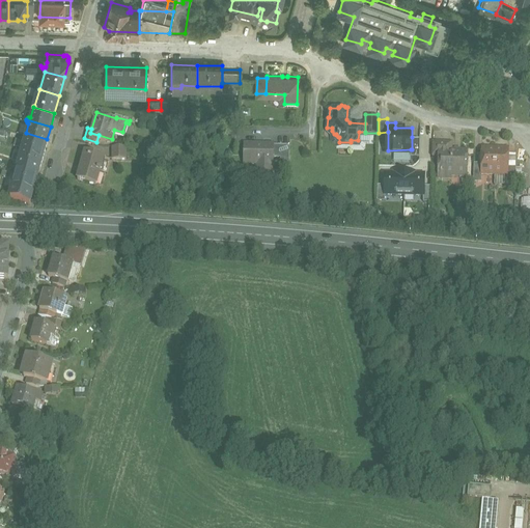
[(47,139),(26,133),(23,143),(22,143),(21,143),(20,144),(20,145),(44,153),(47,139)]
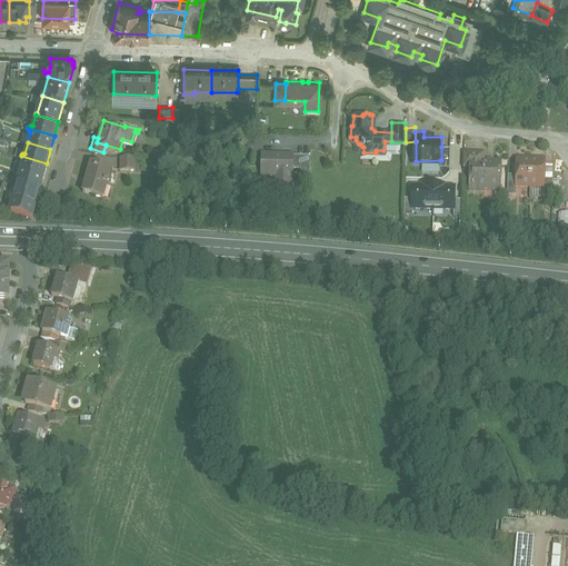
[(449,147),(441,147),(441,160),(440,160),(440,166),(449,165),(449,147)]
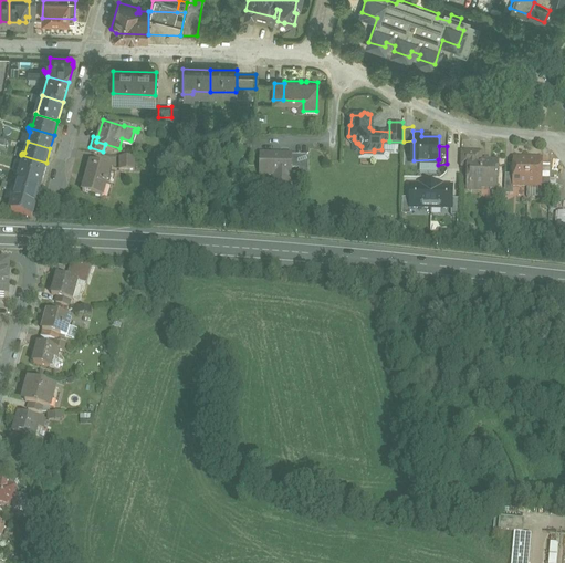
[(477,149),(460,149),(460,164),(467,164),(475,164),(477,157),(477,149)]
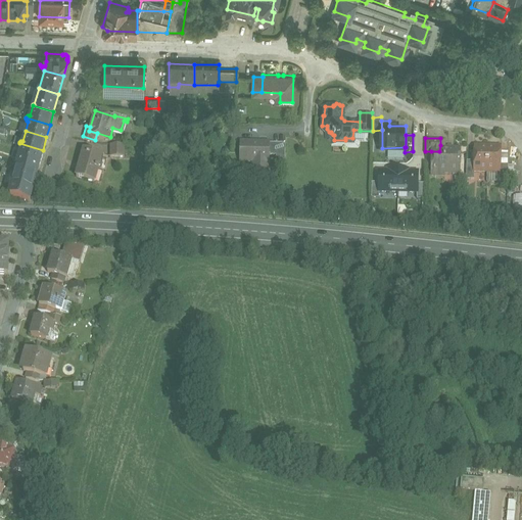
[(269,139),(240,139),(239,158),(253,159),(252,172),(267,172),(267,159),(268,159),(269,153),(269,140),(269,139)]
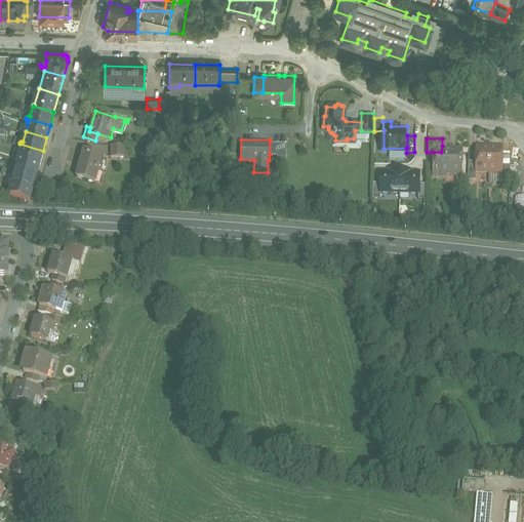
[(286,142),(270,141),(270,154),(277,154),(276,160),(285,160),(286,142)]
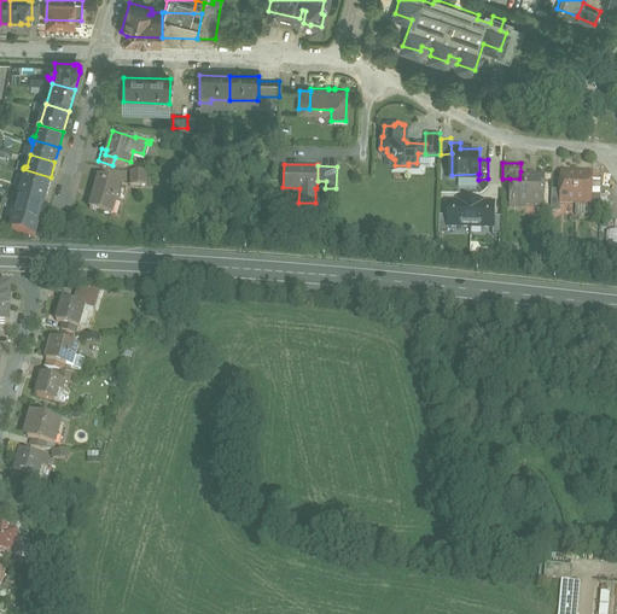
[(146,168),(131,168),(131,182),(146,182),(146,168)]
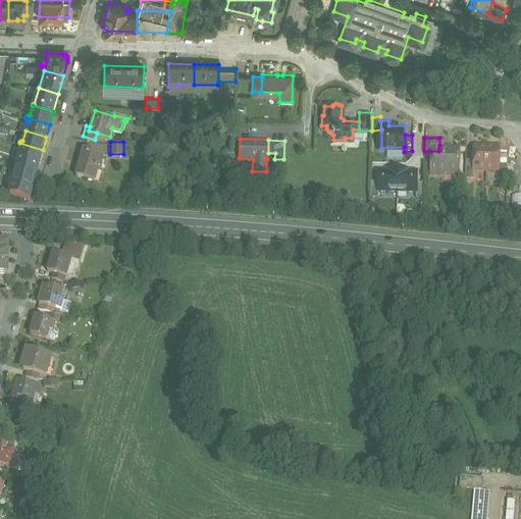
[(43,150),(19,143),(19,144),(19,146),(21,147),(18,156),(19,157),(39,162),(43,150)]
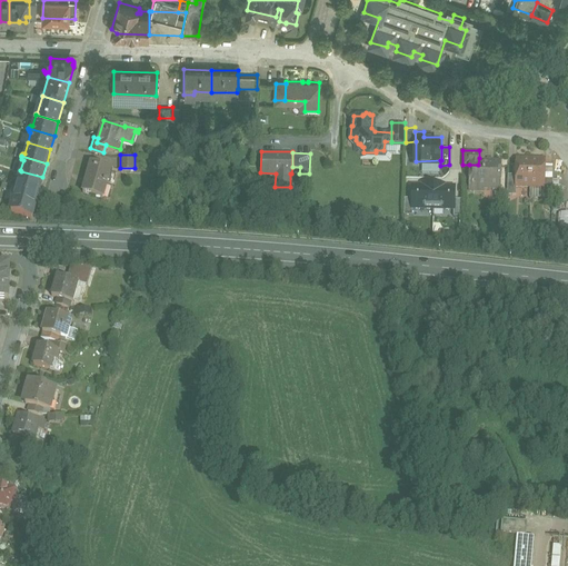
[(530,156),(516,156),(515,172),(515,184),(516,184),(529,185),(530,156)]
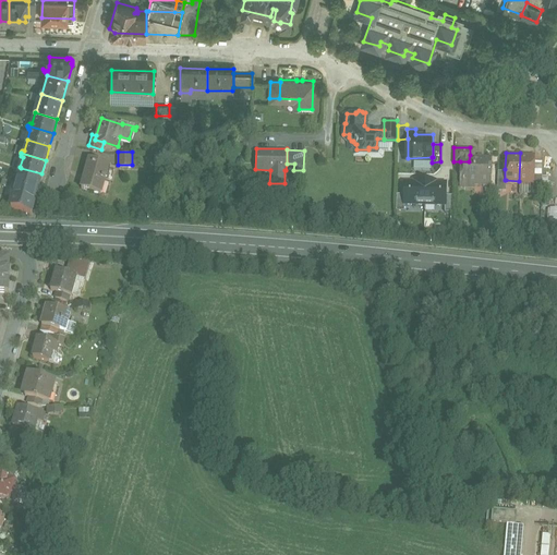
[(533,154),(520,153),(519,181),(532,181),(533,181),(533,173),(533,154)]
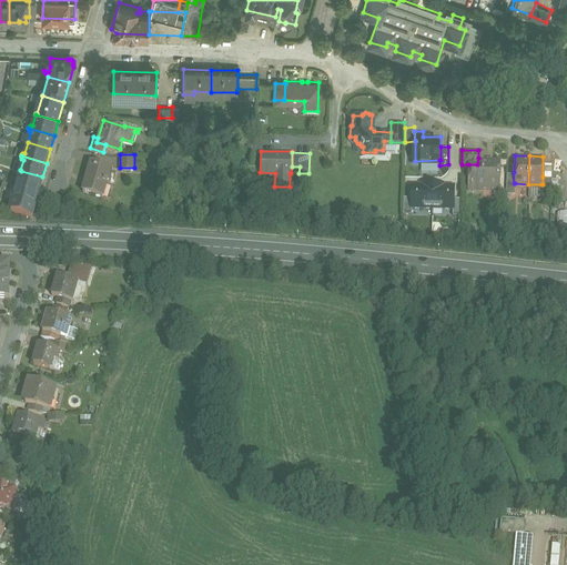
[(499,158),(478,158),(477,164),(468,164),(467,188),(482,188),(482,185),(498,185),(499,158)]
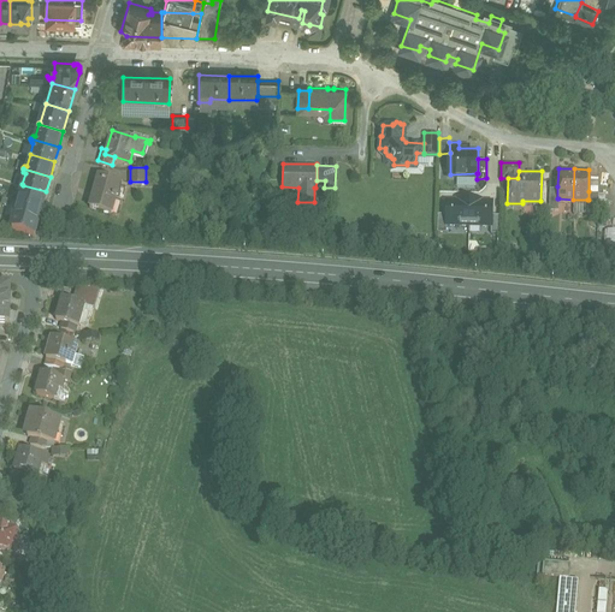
[(123,180),(99,173),(95,186),(94,185),(92,196),(93,197),(90,206),(111,212),(116,197),(119,198),(123,180)]
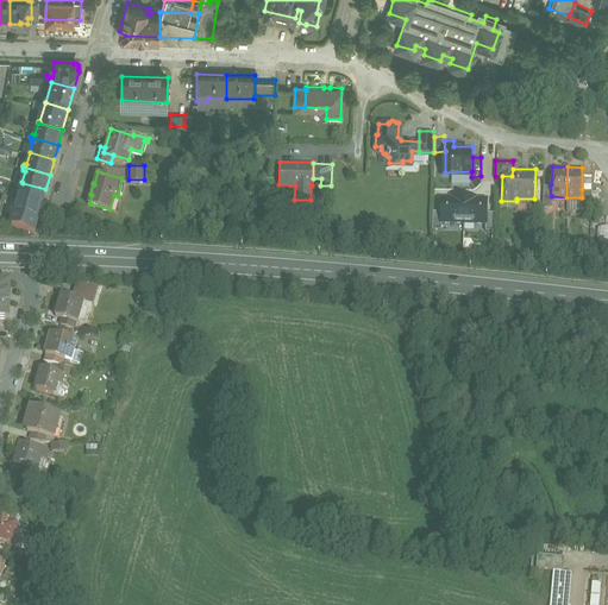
[(45,189),(23,183),(17,203),(39,209),(45,189)]
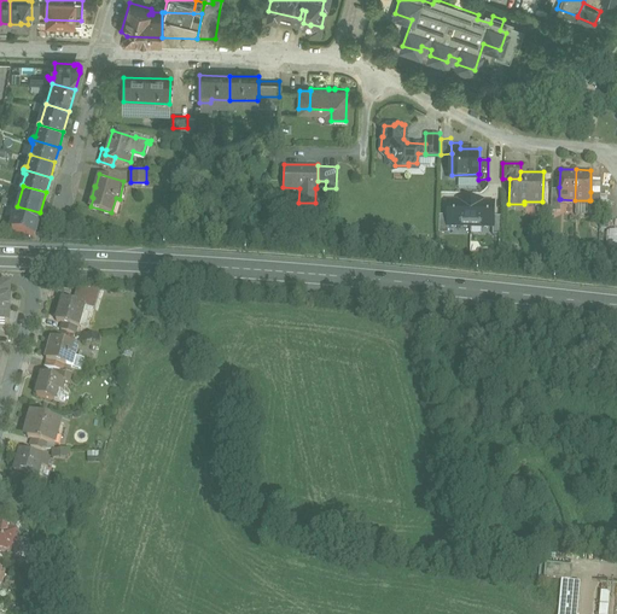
[(599,192),(591,192),(591,200),(589,200),(589,209),(599,209),(599,192)]
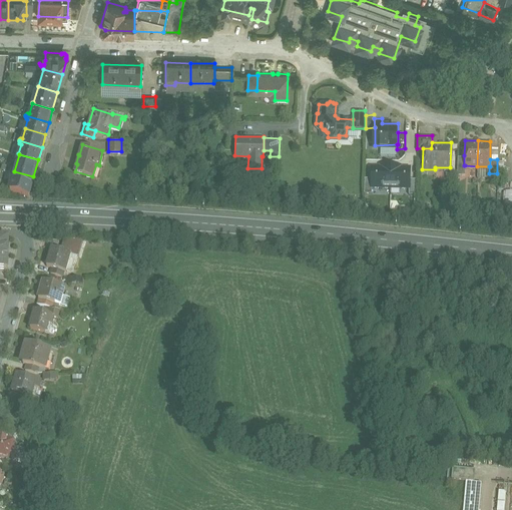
[(373,176),(372,185),(373,185),(409,186),(410,176),(410,165),(400,165),(400,163),(381,162),(381,164),(373,164),(373,176)]
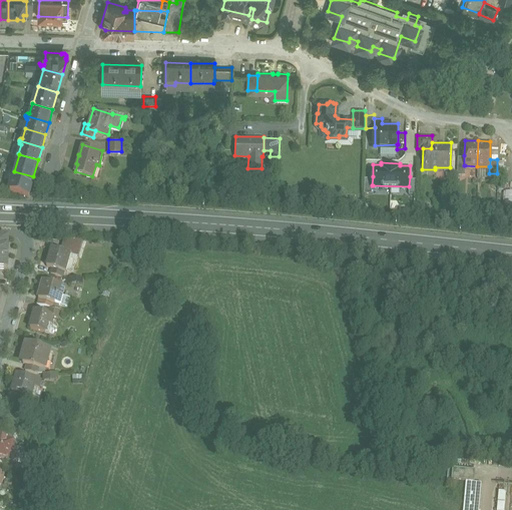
[(33,176),(14,171),(10,188),(28,194),(33,176)]
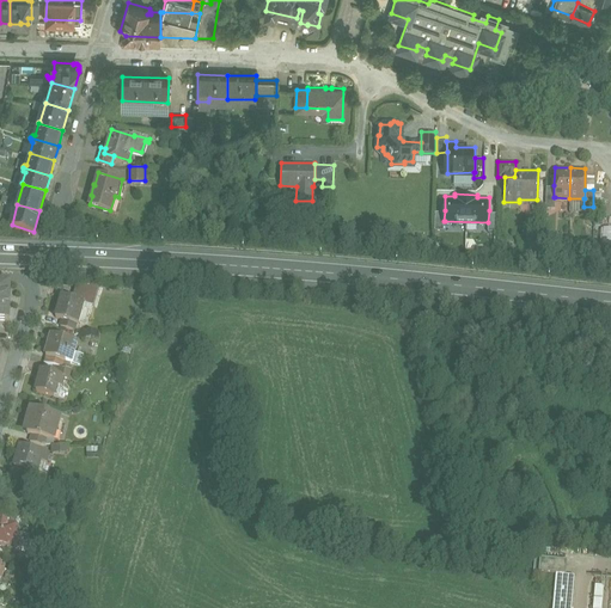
[(530,251),(545,251),(545,235),(530,235),(530,251)]
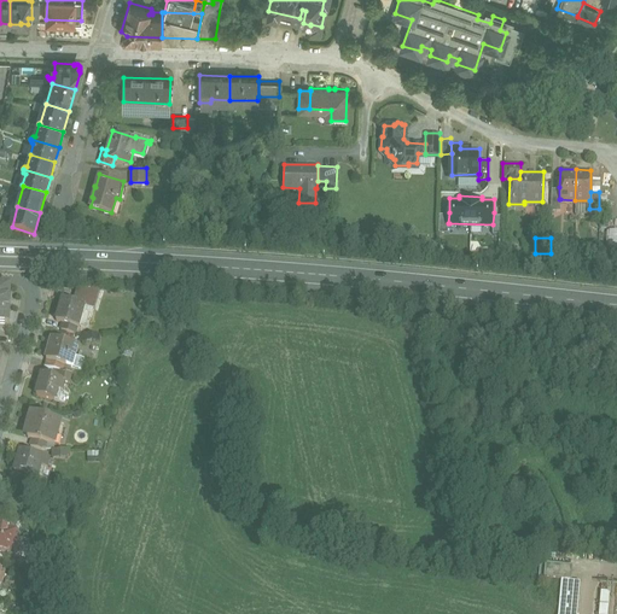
[(0,321),(9,321),(10,285),(0,285),(0,321)]
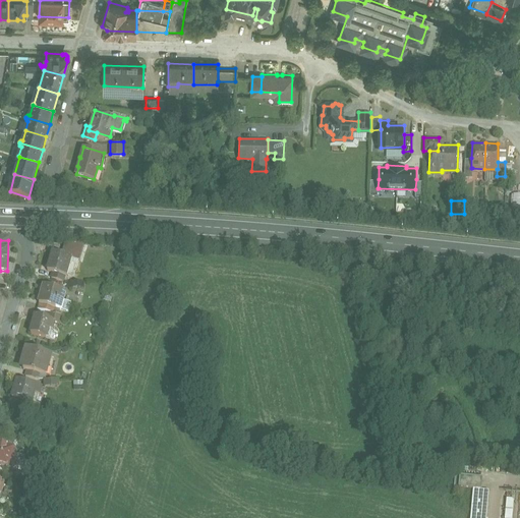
[(81,247),(71,244),(69,254),(73,256),(79,257),(81,247)]
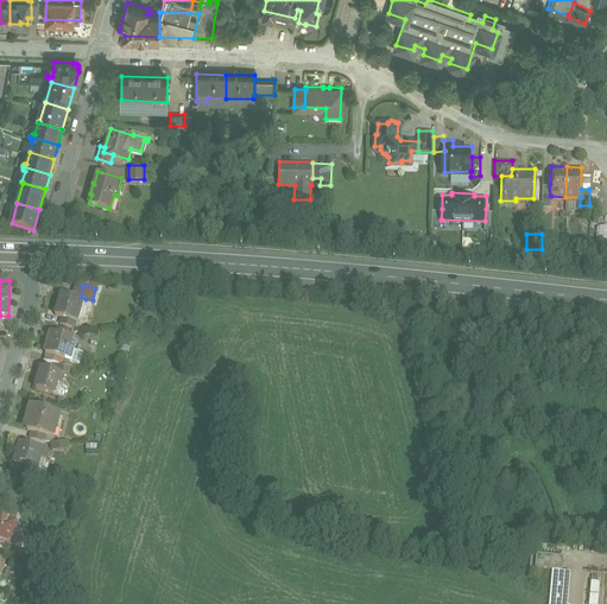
[(81,297),(62,292),(59,304),(57,303),(55,312),(76,318),(78,319),(78,318),(76,317),(82,299),(84,300),(86,299),(81,297)]
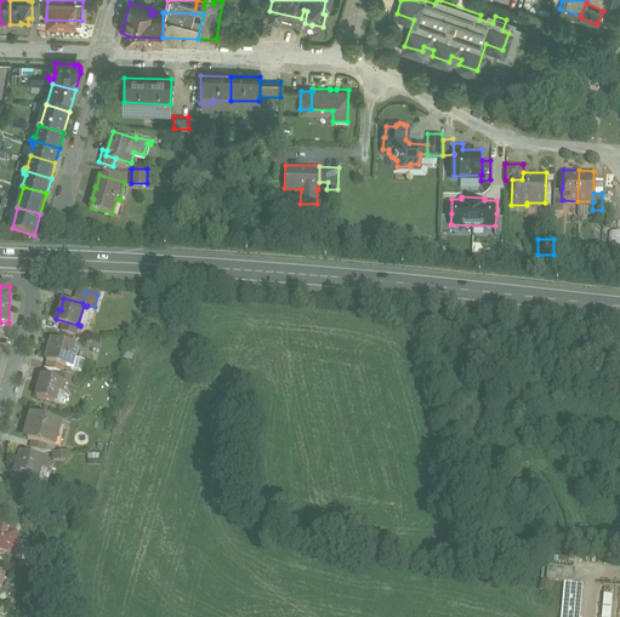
[(78,325),(63,321),(61,327),(75,332),(78,325)]
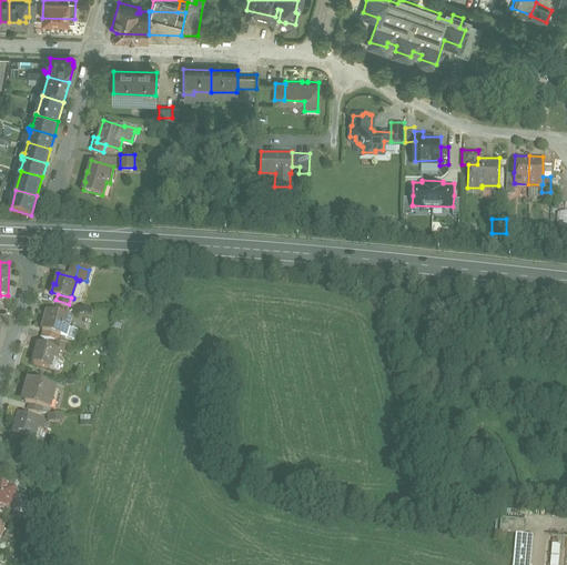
[(56,312),(47,310),(42,329),(66,335),(71,316),(64,314),(64,313),(58,309),(56,312)]
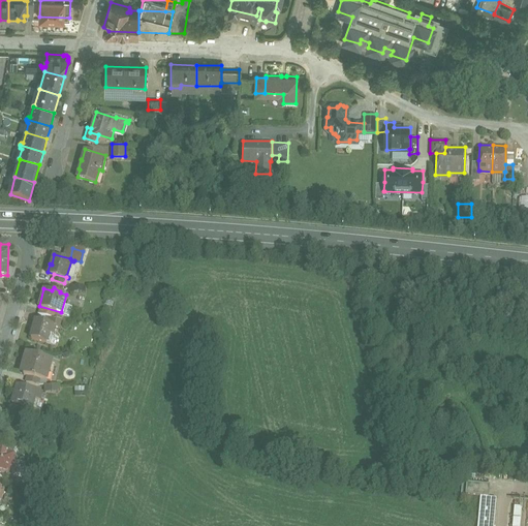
[(54,316),(47,314),(44,321),(54,323),(54,325),(58,326),(60,316),(54,316)]
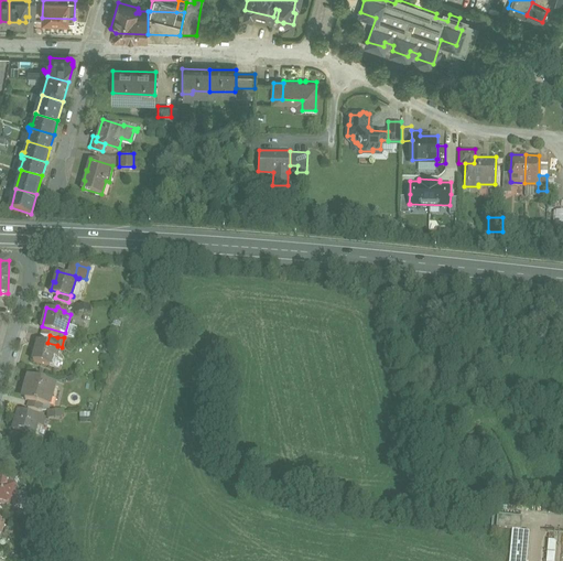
[(47,343),(38,340),(33,359),(52,365),(57,346),(57,345),(47,343)]
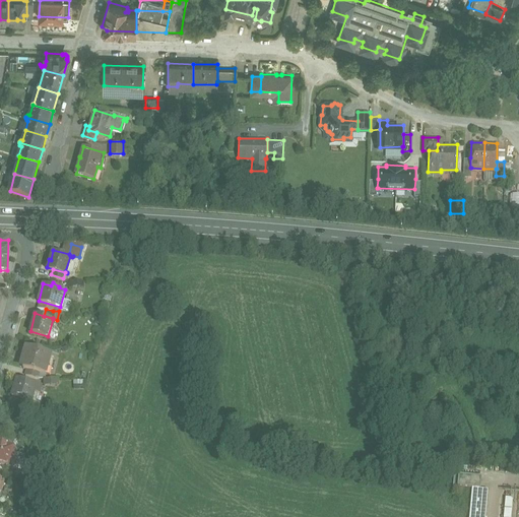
[(43,349),(26,345),(22,361),(24,361),(22,367),(26,368),(33,370),(34,369),(38,370),(43,372),(44,371),(41,370),(43,363),(47,364),(50,352),(42,350),(43,349)]
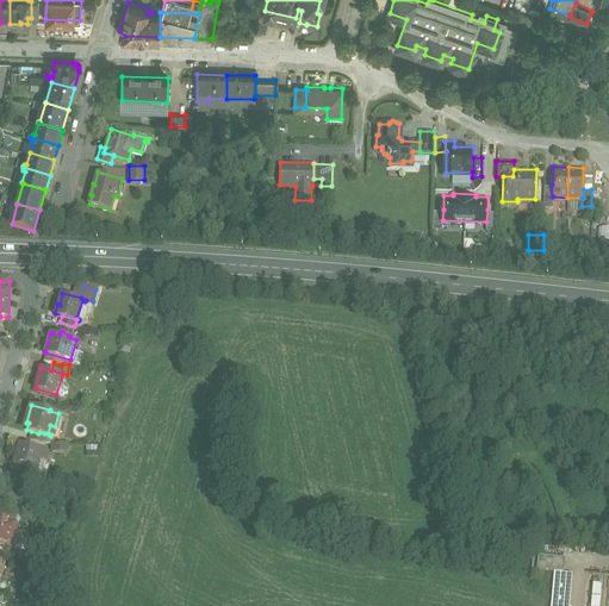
[(38,433),(31,431),(29,438),(39,441),(41,442),(44,433),(39,432),(38,433)]
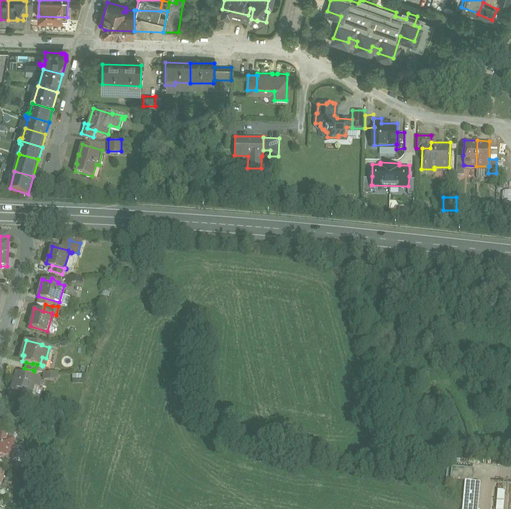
[(39,378),(17,372),(12,389),(20,392),(21,389),(30,392),(32,385),(37,386),(39,378)]
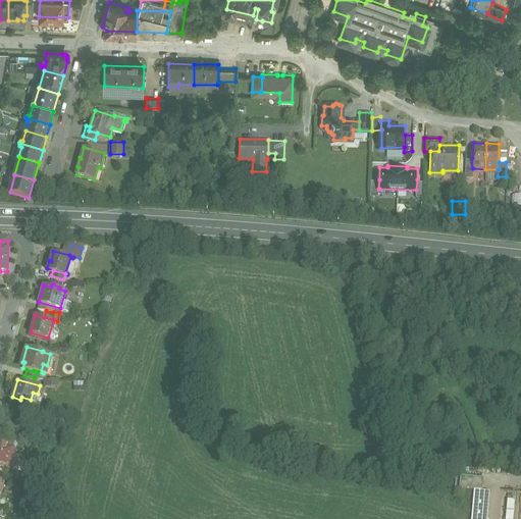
[(0,464),(7,467),(8,466),(11,467),(14,460),(12,459),(14,452),(12,451),(13,447),(7,446),(8,444),(0,440),(0,464)]
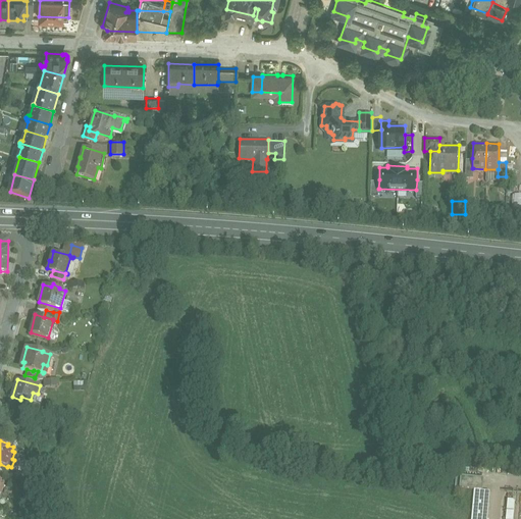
[(482,478),(460,476),(459,477),(455,476),(454,488),(460,489),(460,487),(481,489),(482,478)]
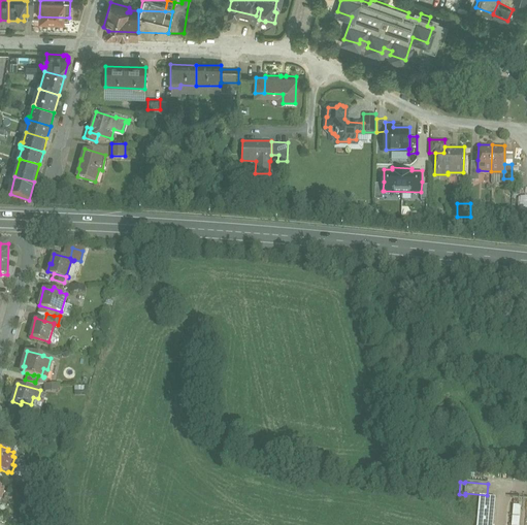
[(479,496),(475,524),(492,524),(495,497),(479,496)]
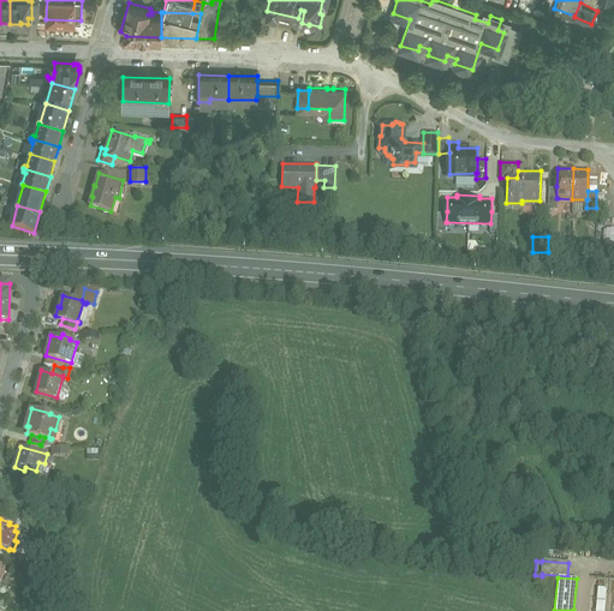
[(606,610),(607,586),(596,586),(595,610),(606,610)]
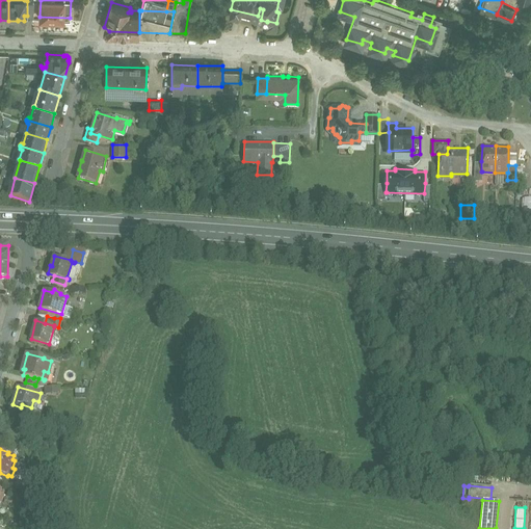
All buildings are outlined.
